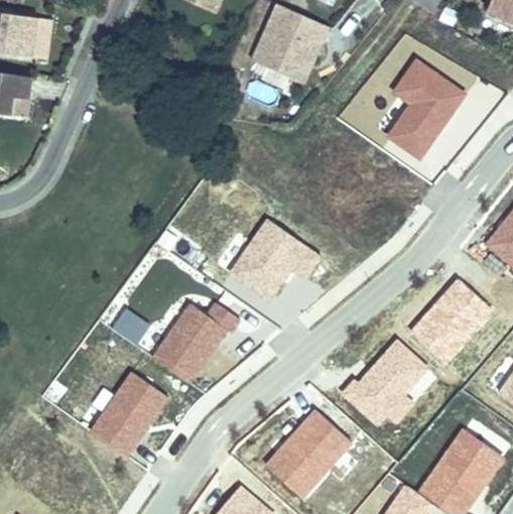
[(183,0),(210,11),(214,0),(183,0)]
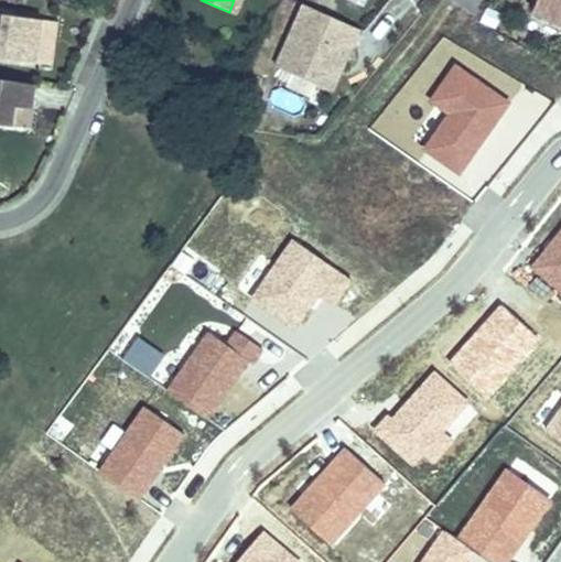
[(533,0),(532,4),(560,17),(560,0),(533,0)]
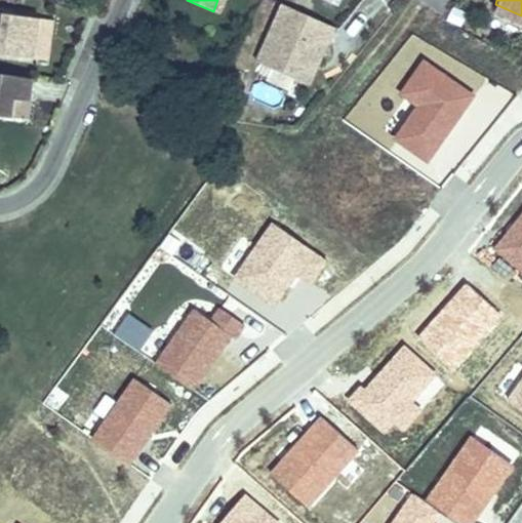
[(295,84),(321,26),(270,3),(244,62),(295,84)]
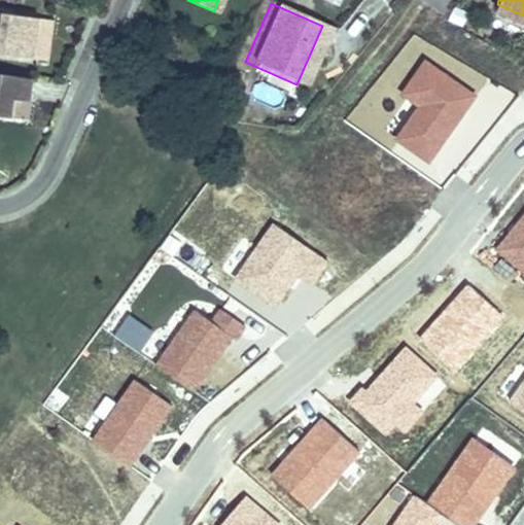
[(445,20),(460,25),(465,10),(450,4),(445,20)]
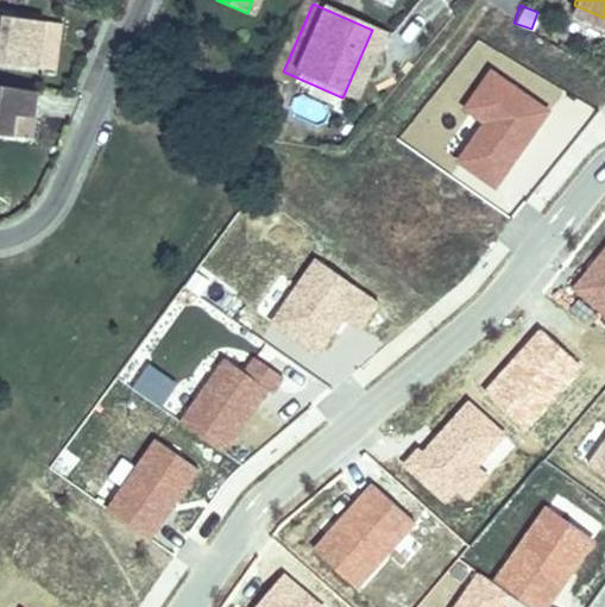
[(37,26),(0,20),(0,68),(30,73),(37,26)]
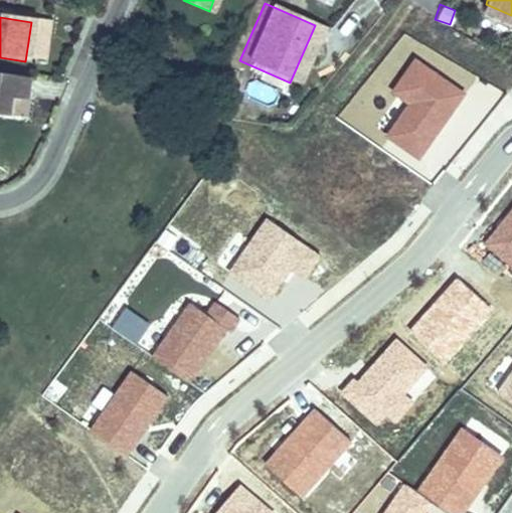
[(39,63),(45,24),(31,22),(25,61),(39,63)]
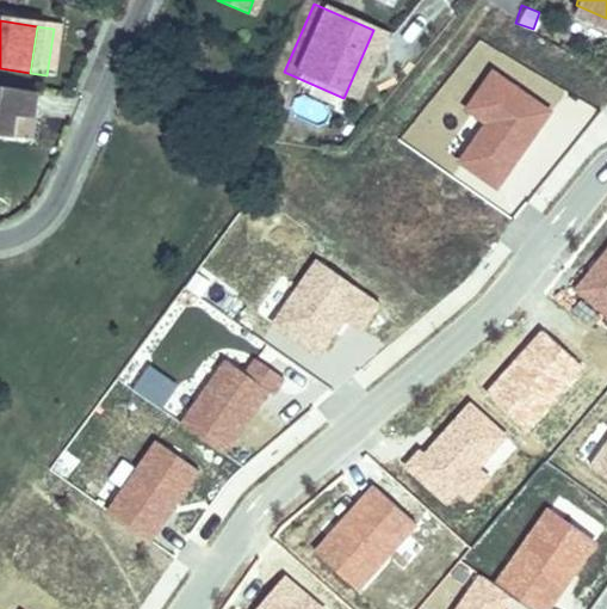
[(457,159),(495,185),(547,110),(490,69),(464,106),(484,121),(457,159)]
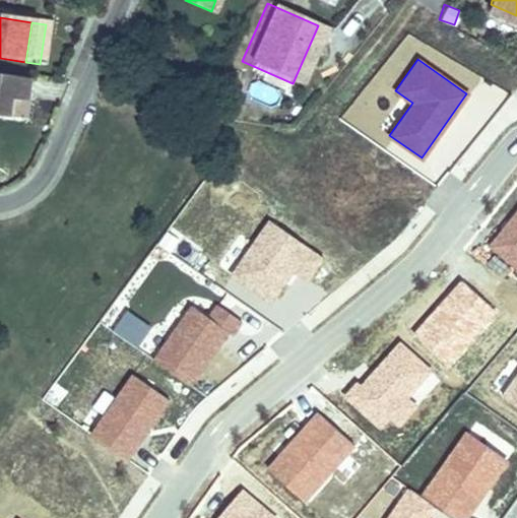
[(23,81),(0,77),(0,120),(2,120),(5,102),(13,103),(20,104),(23,81)]
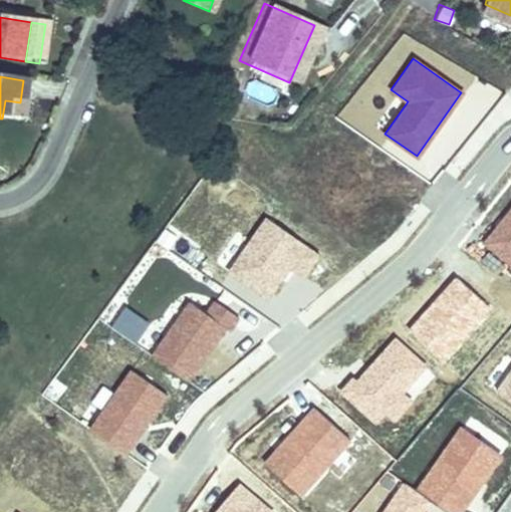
[(13,101),(5,100),(2,118),(10,119),(13,101)]
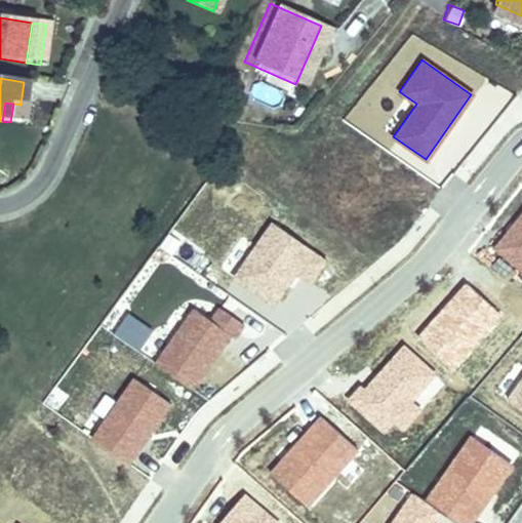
[(521,211),(490,251),(521,277),(521,211)]
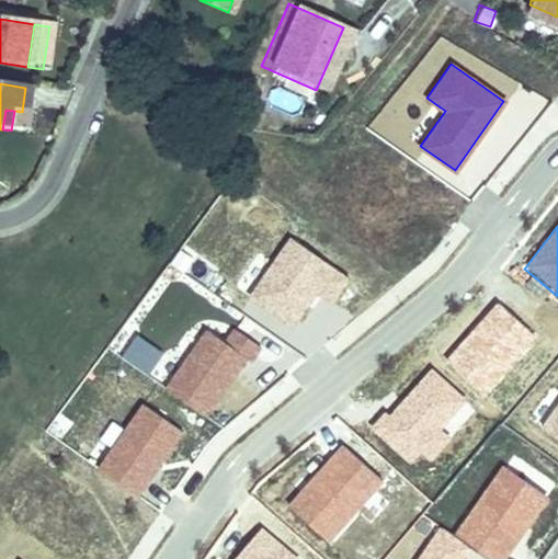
[(315,288),(330,299),(346,276),(289,237),(249,295),(291,323),(315,288)]
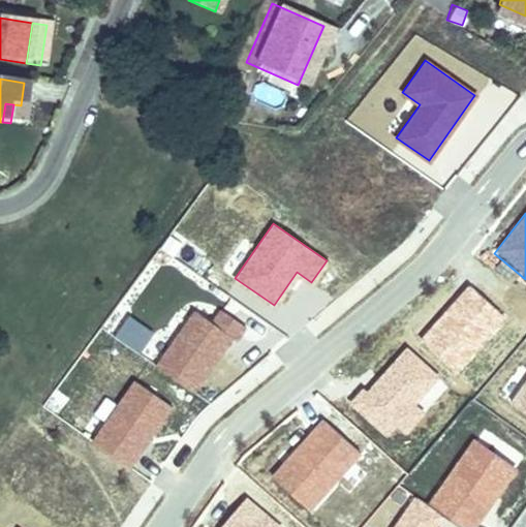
[(504,316),(465,280),(415,332),(455,368),(504,316)]
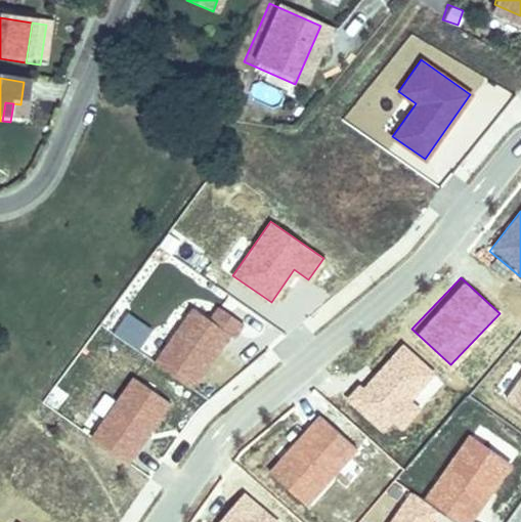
[(191,307),(154,361),(193,390),(231,336),(236,339),(246,325),(217,306),(209,318),(191,307)]
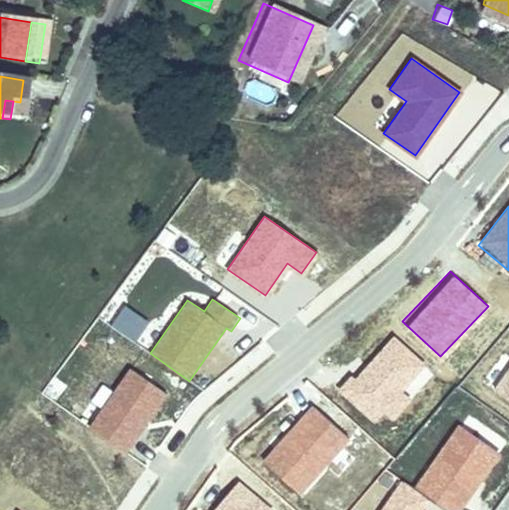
[(433,365),(390,330),(353,374),(349,372),(335,389),(370,419),(379,407),(391,416),(433,365)]
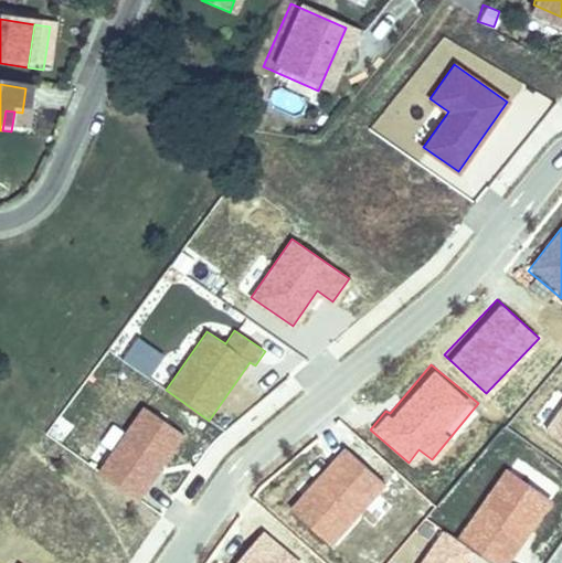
[(561,402),(544,429),(561,442),(561,402)]
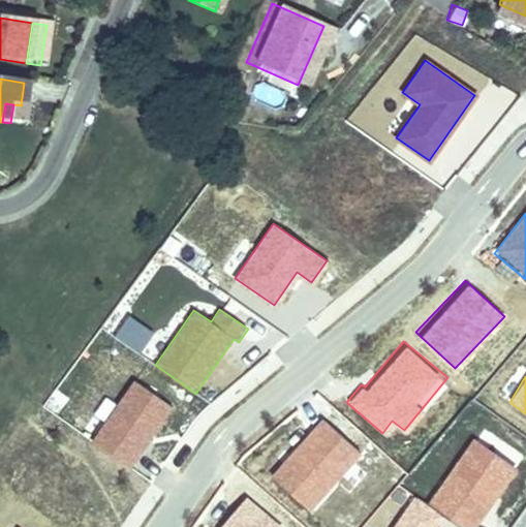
[(134,379),(91,440),(127,466),(171,405),(134,379)]
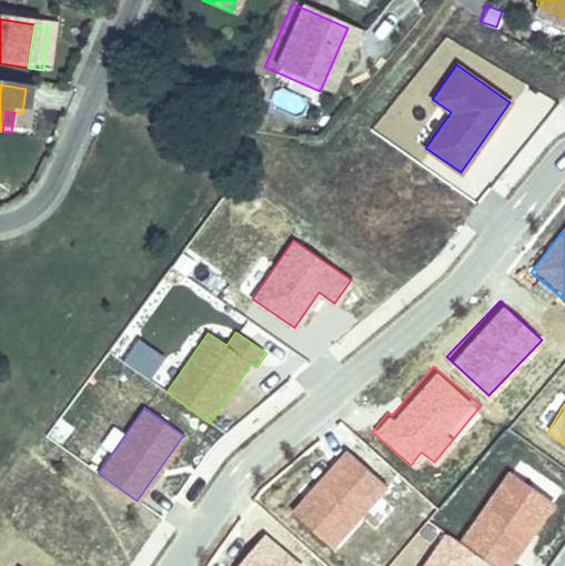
[(385,485),(346,450),(291,512),(330,546),(385,485)]
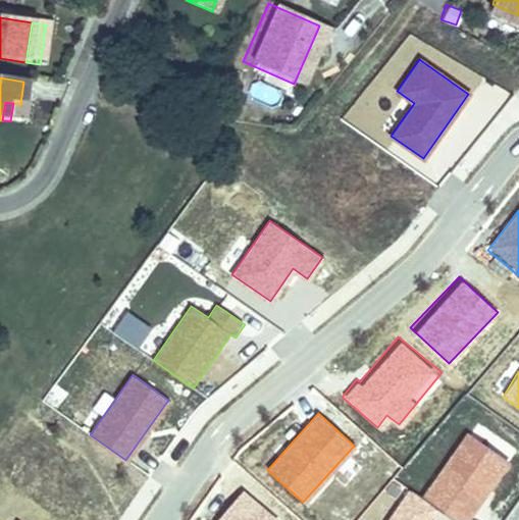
[(467,434),(422,498),(434,507),(453,519),(464,519),(505,462),(467,434)]
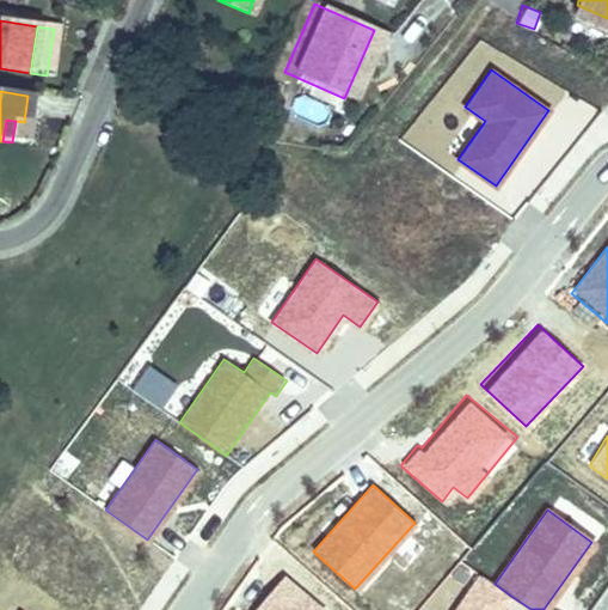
[(323,609),(324,605),(281,568),(245,609),(323,609)]
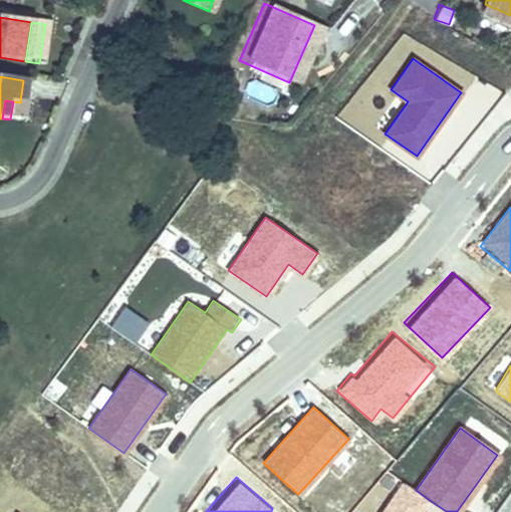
[(419,511),(428,499),(416,490),(403,481),(380,511),(419,511)]
